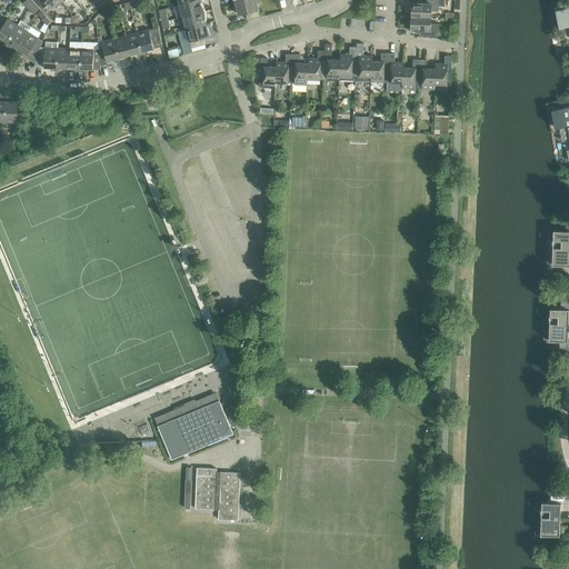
[(61,1),(60,0),(35,0),(42,10),(49,6),(51,9),(61,1)]
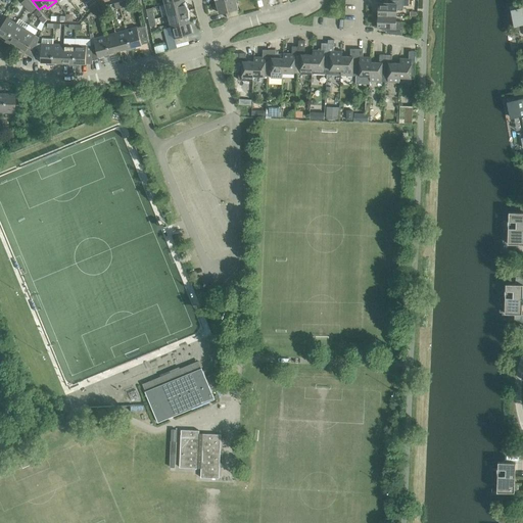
[(180,0),(165,4),(169,15),(189,10),(183,0),(180,0)]
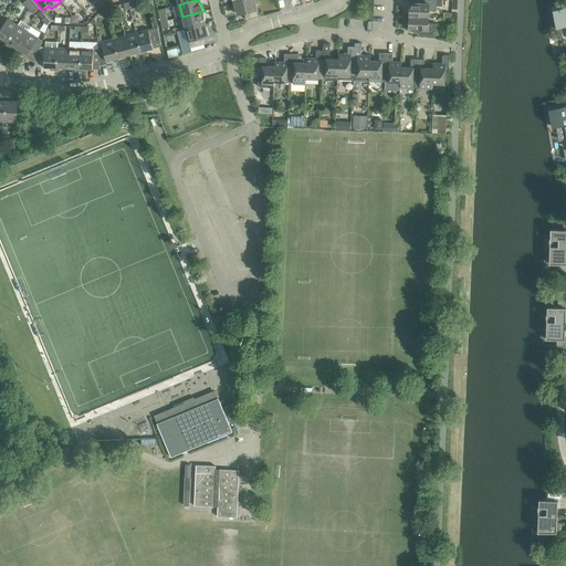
[(254,0),(244,0),(234,3),(238,16),(244,13),(245,20),(259,17),(254,0)]
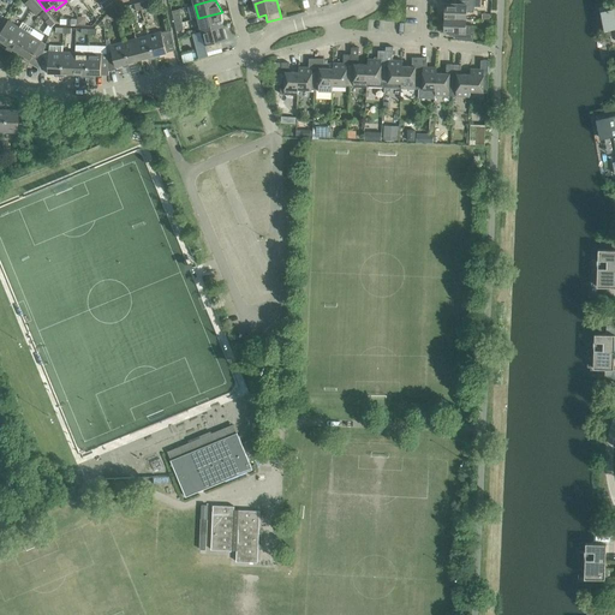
[(445,4),(445,18),(466,19),(466,12),(473,13),(473,6),(473,0),(459,0),(459,5),(445,4)]
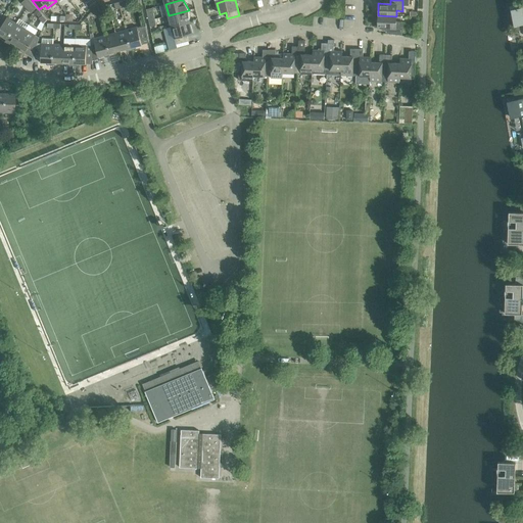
[(522,7),(512,9),(515,27),(522,25),(522,7)]
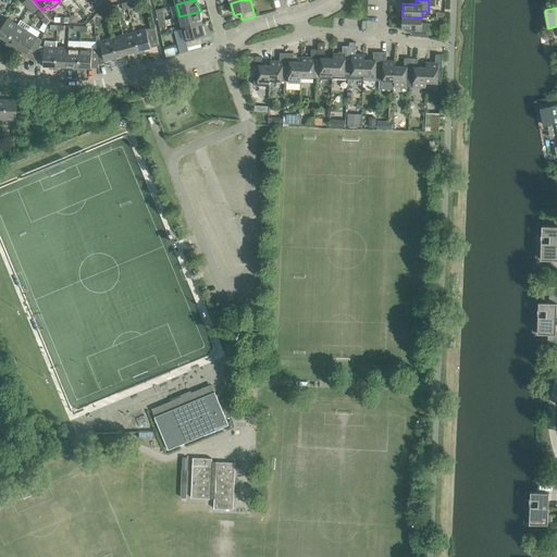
[(180,16),(183,28),(202,24),(202,23),(201,11),(180,16)]
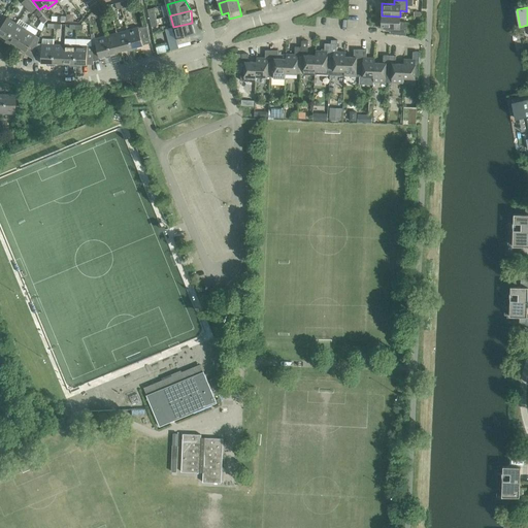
[(400,17),(382,15),(381,28),(393,28),(393,34),(405,36),(406,23),(400,22),(400,17)]
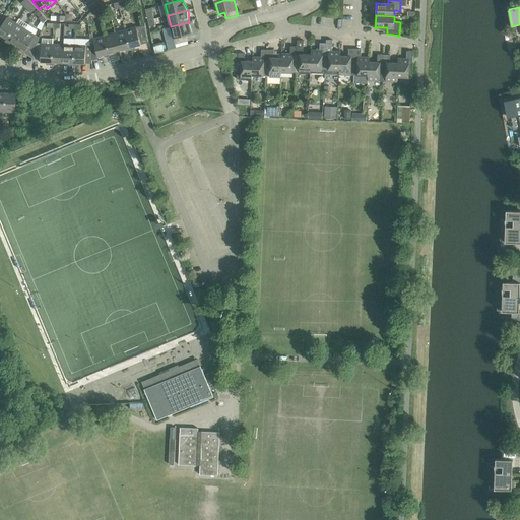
[(1,39),(5,41),(16,23),(7,17),(0,27),(0,35),(3,37),(1,39)]
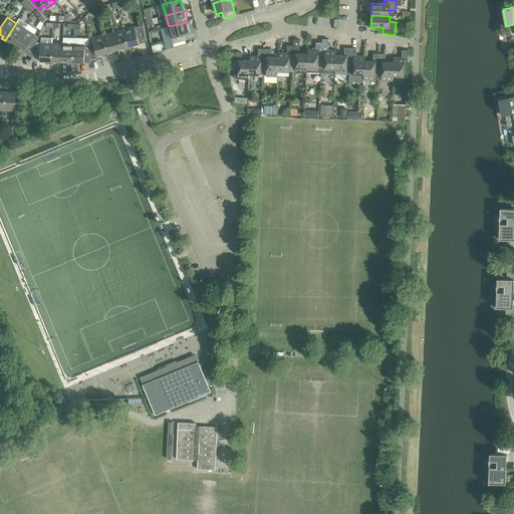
[(10,41),(16,44),(25,29),(28,25),(19,19),(16,23),(5,40),(9,43),(10,41)]
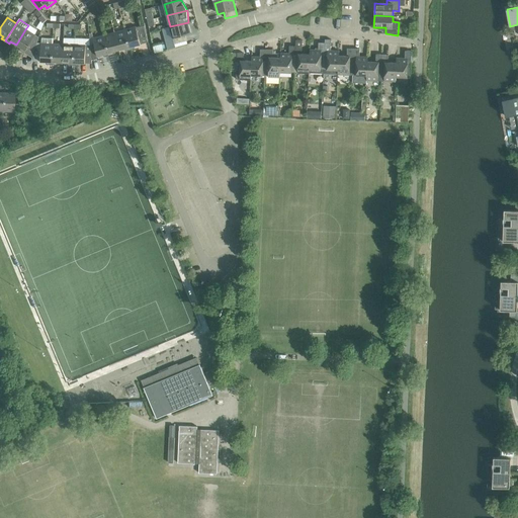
[(188,22),(170,26),(174,45),(186,40),(185,34),(191,33),(188,22)]
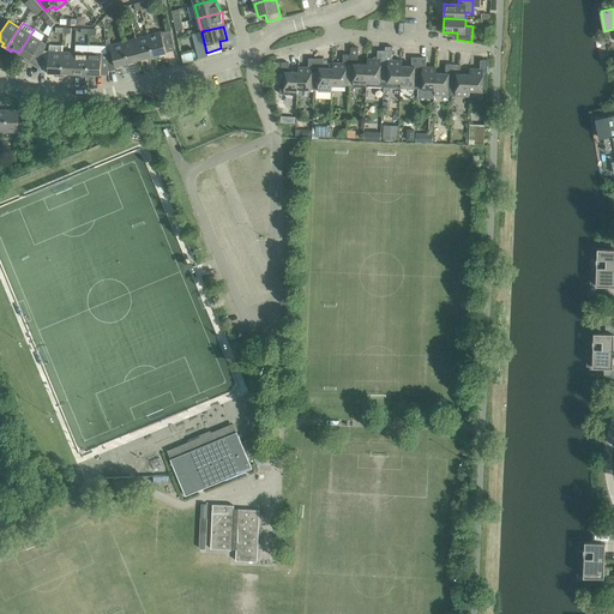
[(161,31),(148,35),(154,59),(160,58),(158,55),(166,53),(161,31)]
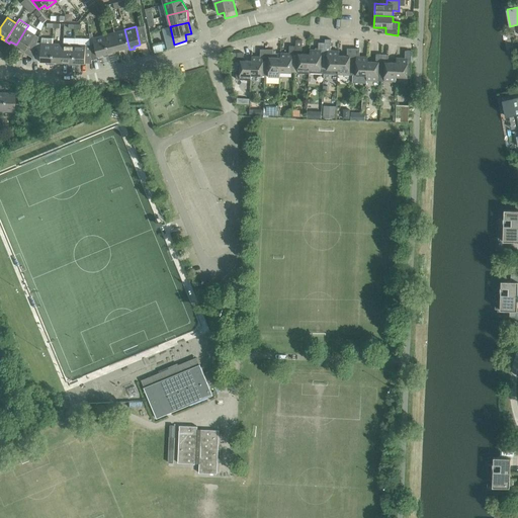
[(31,58),(35,44),(37,36),(25,29),(16,45),(21,48),(19,51),(31,58)]
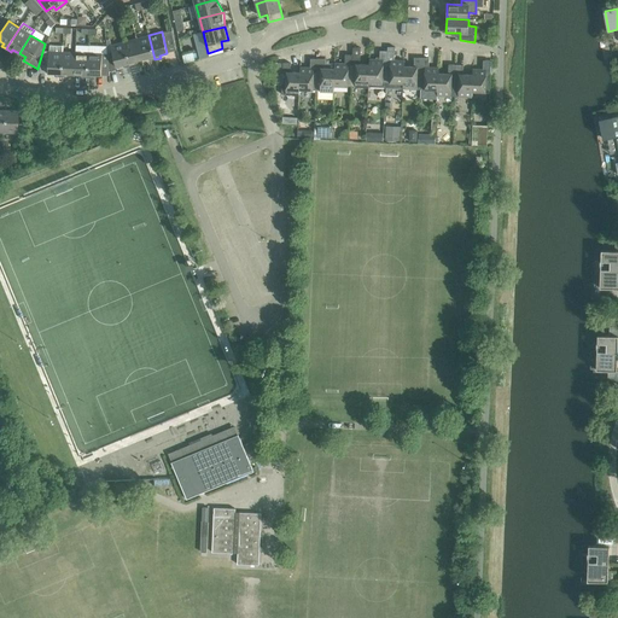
[(149,35),(136,39),(141,60),(149,58),(150,62),(155,59),(149,35)]
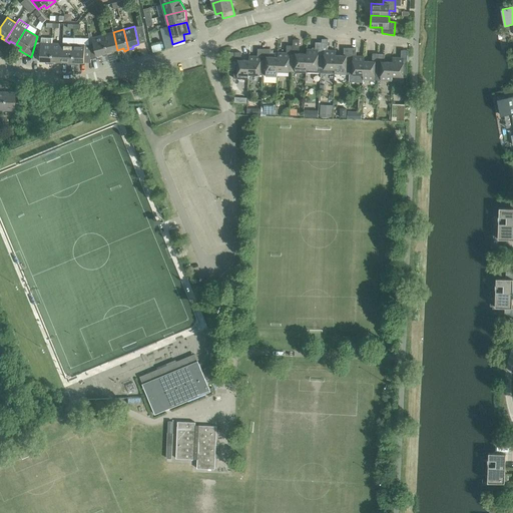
[(113,32),(102,35),(107,55),(112,54),(111,51),(117,50),(113,32)]
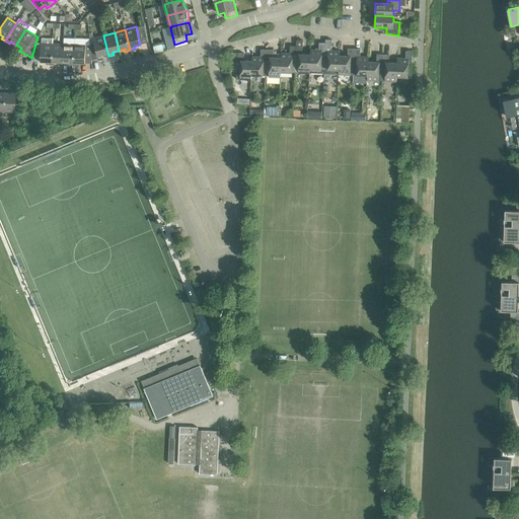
[(90,46),(91,61),(98,59),(97,56),(103,55),(104,57),(108,56),(103,35),(92,39),(94,44),(90,46)]
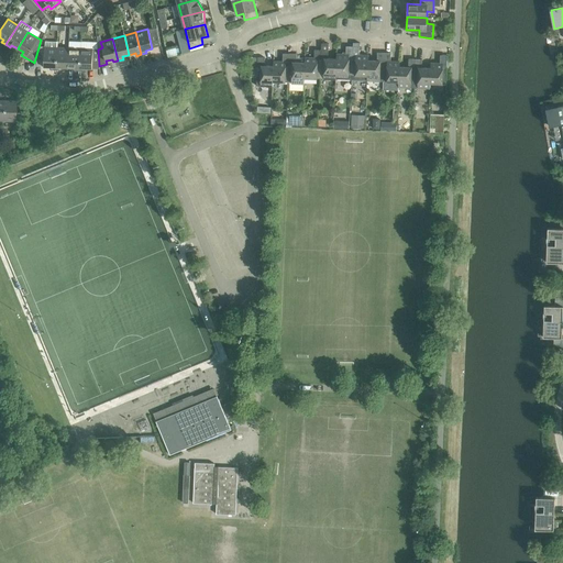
[(51,70),(56,70),(57,47),(56,47),(56,42),(45,42),(44,47),(39,47),(34,63),(34,66),(51,67),(51,70)]
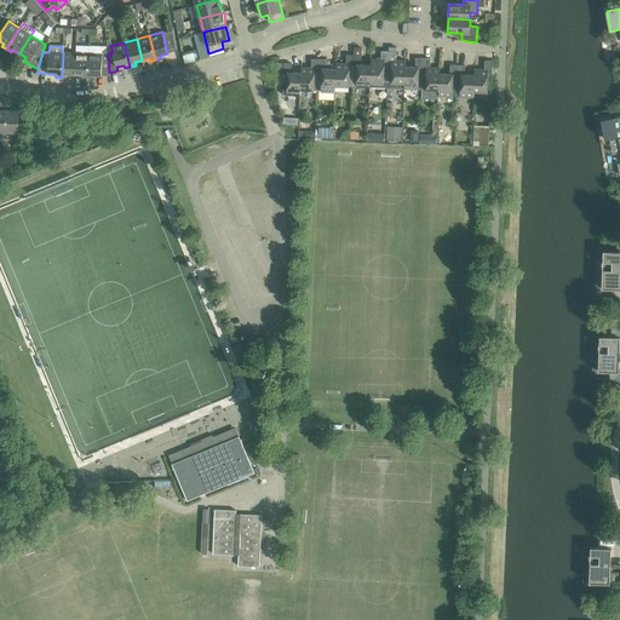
[(388,84),(405,84),(405,67),(406,67),(406,62),(396,61),(396,52),(396,47),(389,47),(389,51),(388,84)]
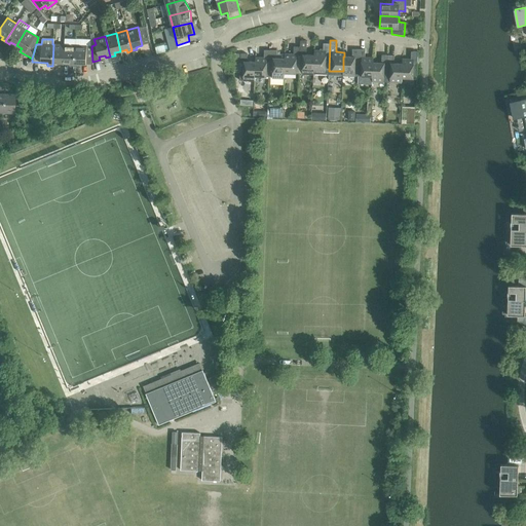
[(328,75),(329,71),(330,43),(324,43),(323,51),(314,50),(314,55),(313,70),(314,70),(313,74),(328,75)]
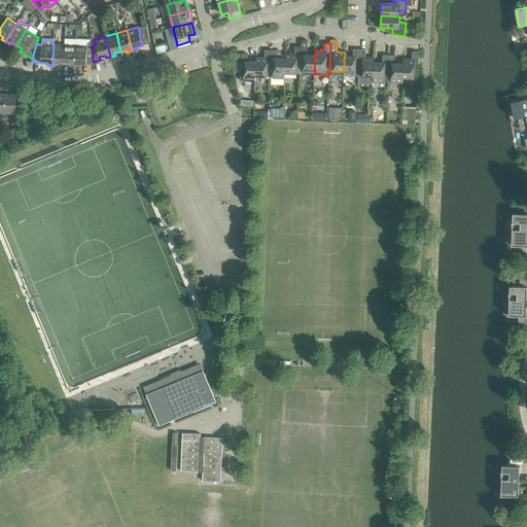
[(57,64),(64,64),(64,45),(54,44),(53,66),(57,66),(57,64)]
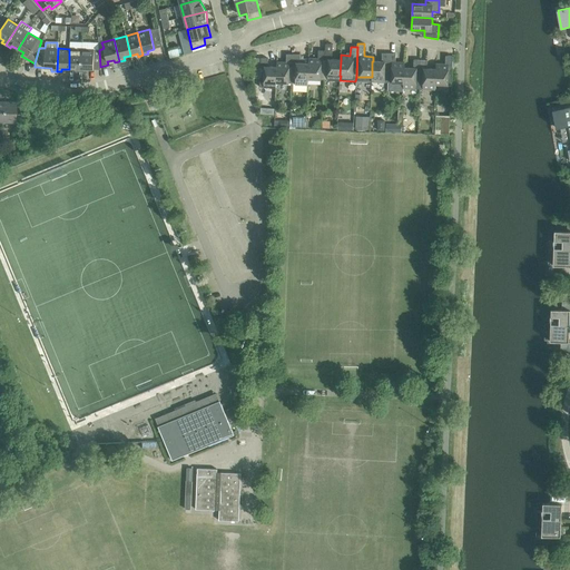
[(76,72),(80,72),(81,49),(69,49),(69,69),(76,69),(76,72)]
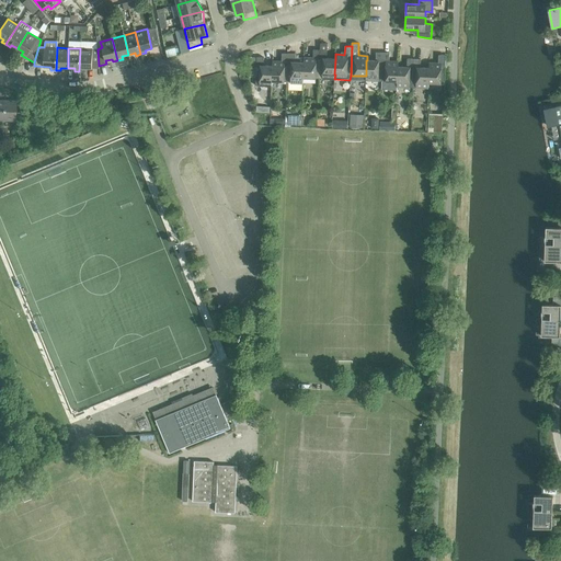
[(80,48),(79,71),(84,71),(84,68),(92,69),(92,68),(100,69),(99,66),(98,49),(80,48)]
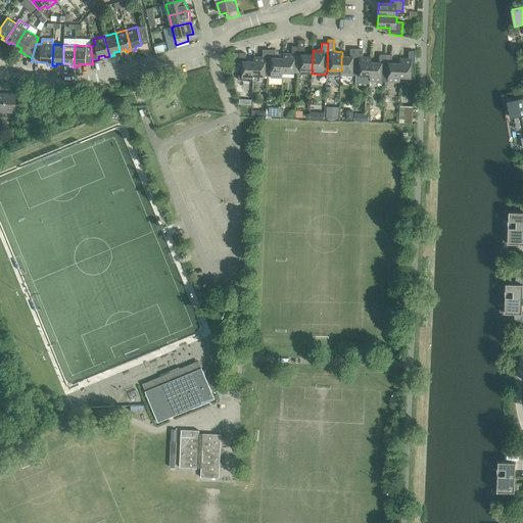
[(283,73),(297,74),(298,47),(292,46),(292,54),(283,54),(283,58),(283,73)]
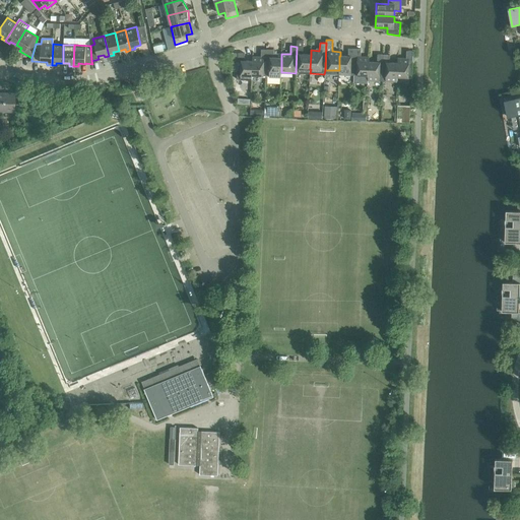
[(296,73),(310,73),(311,69),(310,69),(311,55),(303,54),(303,47),(297,47),(296,73)]
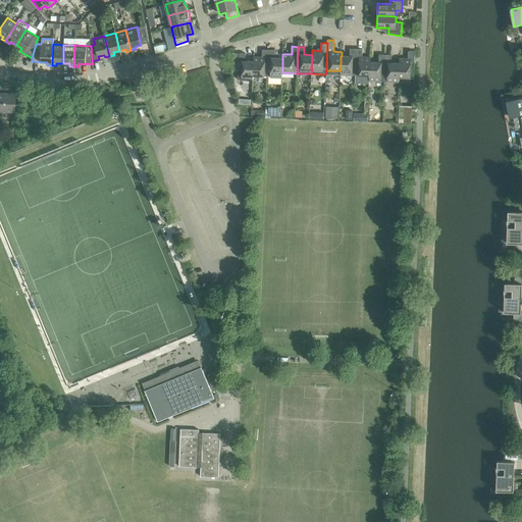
[(340,75),(355,75),(356,49),(350,49),(350,56),(342,56),(341,56),(341,70),(340,75)]
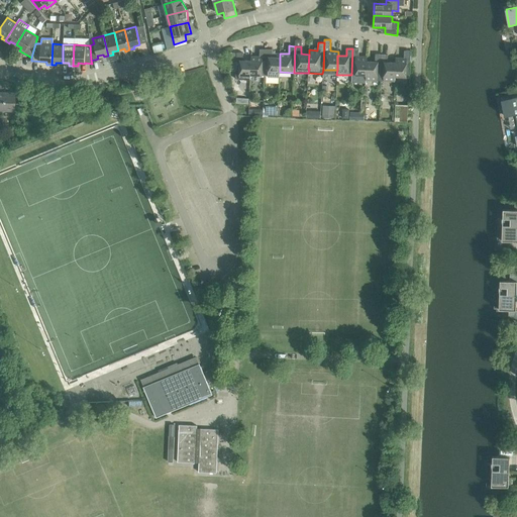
[(351,75),(366,76),(367,62),(367,57),(358,57),(358,48),(352,48),(351,75)]
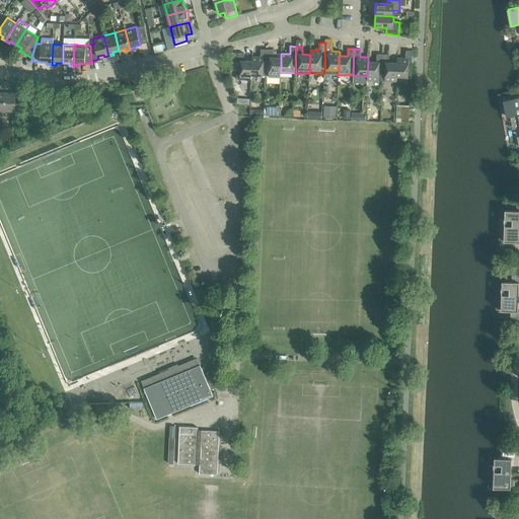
[(251,76),(266,76),(267,50),(261,50),(261,57),(251,57),(251,61),(251,76)]
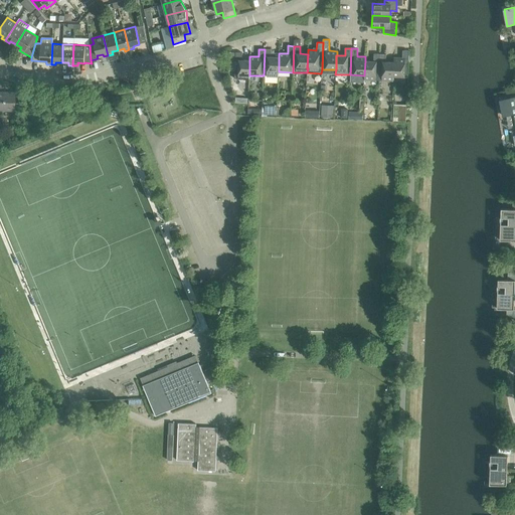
[(279,76),(279,71),(279,57),(279,53),(271,53),(271,49),(265,49),(264,75),(279,76)]
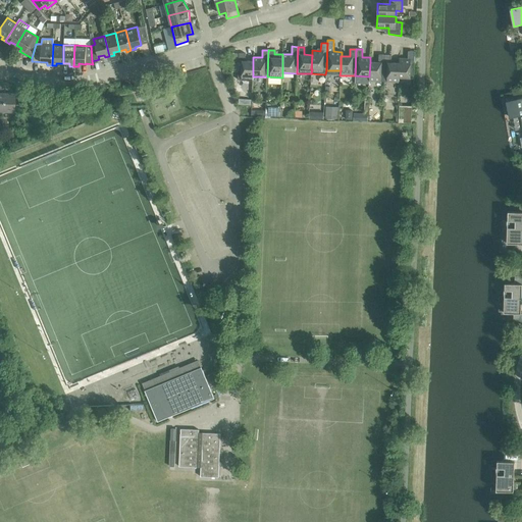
[(399,58),(399,63),(399,77),(413,79),(415,52),(408,51),(408,59),(399,58)]
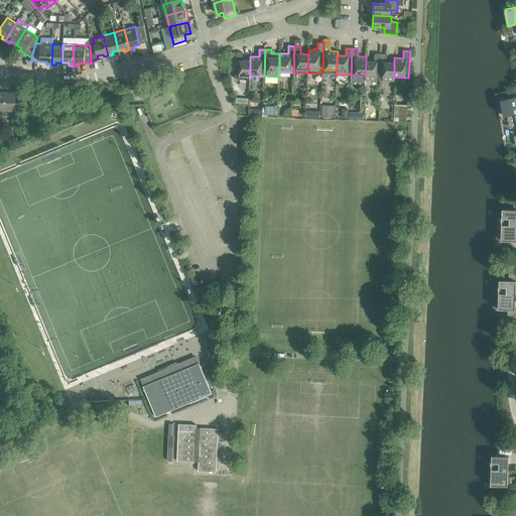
[(250,80),(250,76),(250,60),(242,60),(243,53),(236,52),(235,79),(250,80)]
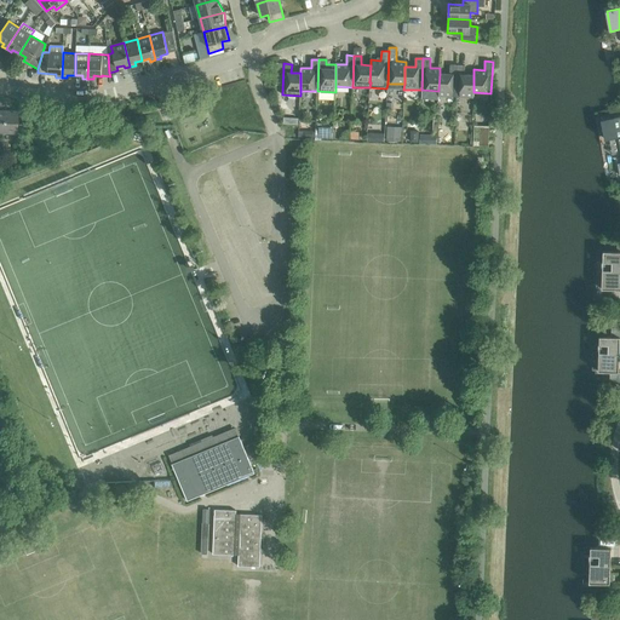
[(438,96),(455,97),(457,65),(449,65),(449,74),(440,74),(438,91),(438,96)]
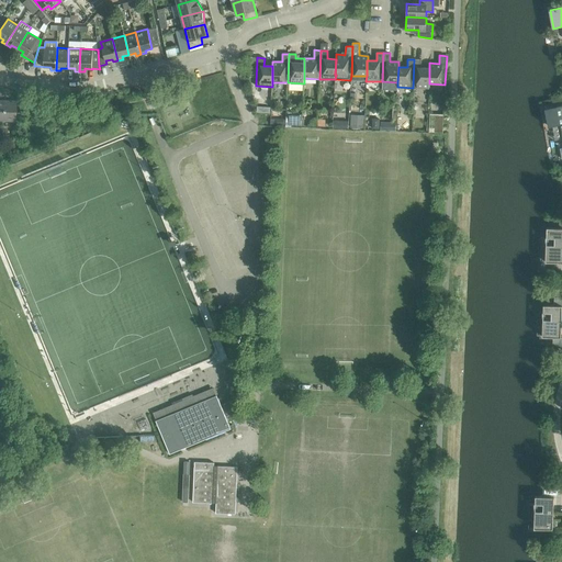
[(414,59),(413,88),(429,89),(429,83),(429,68),(420,68),(422,59),(414,59)]
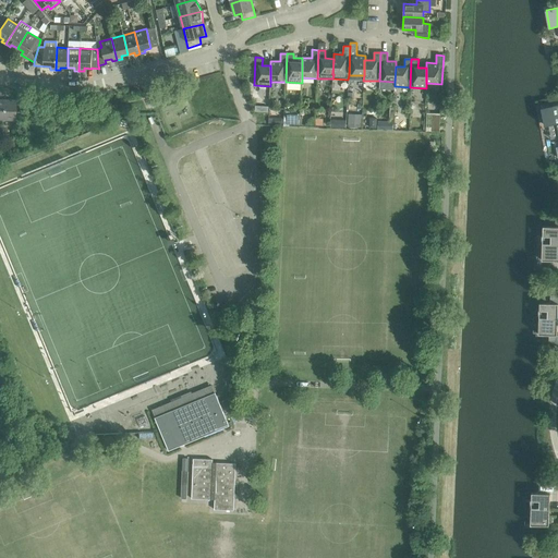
[(3,88),(2,119),(14,120),(15,100),(8,99),(9,88),(3,88)]
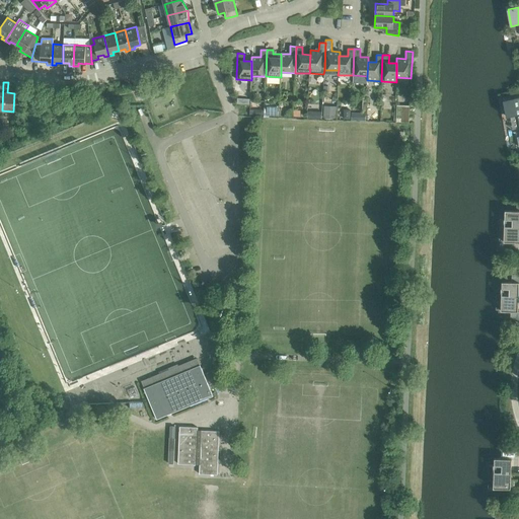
[(517,116),(518,128),(518,97),(504,100),(507,118),(517,116)]
